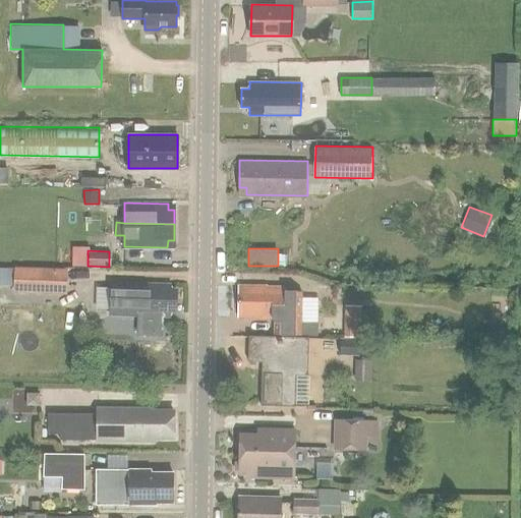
[(66,293),(67,268),(14,266),(13,292),(66,293)]
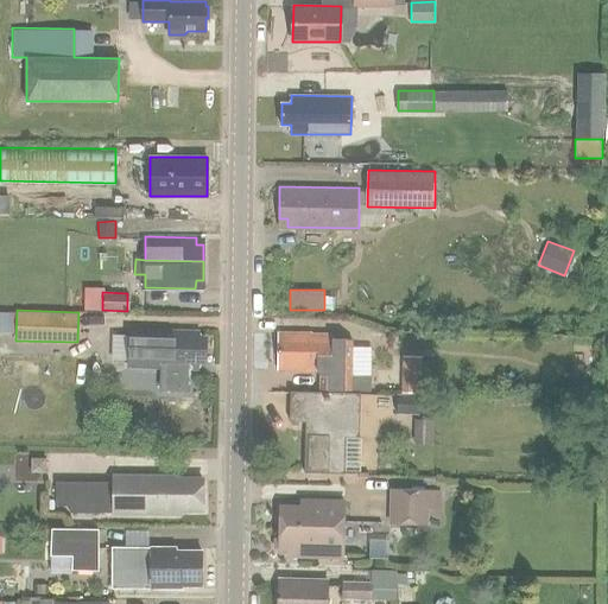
[(198,338),(200,330),(152,330),(152,332),(132,332),(132,367),(160,368),(189,368),(197,368),(197,361),(206,361),(206,338),(198,338)]
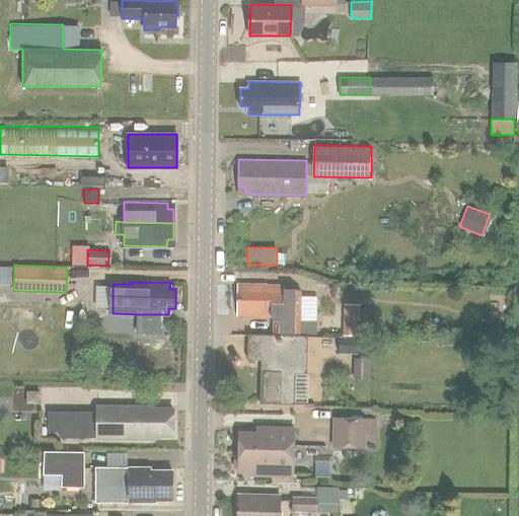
[(271,315),(274,320),(274,333),(316,334),(316,321),(300,320),(300,290),(285,290),(285,285),(266,285),(266,284),(237,283),(236,309),(244,309),(244,315),(271,315)]
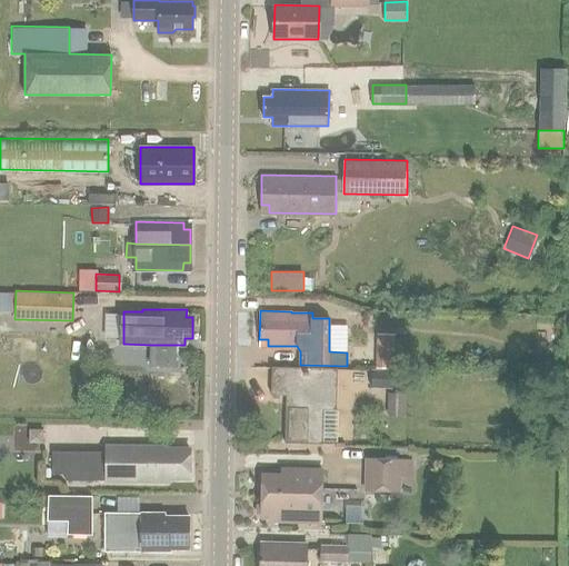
[(397,333),(379,333),(378,367),(396,367),(397,333)]
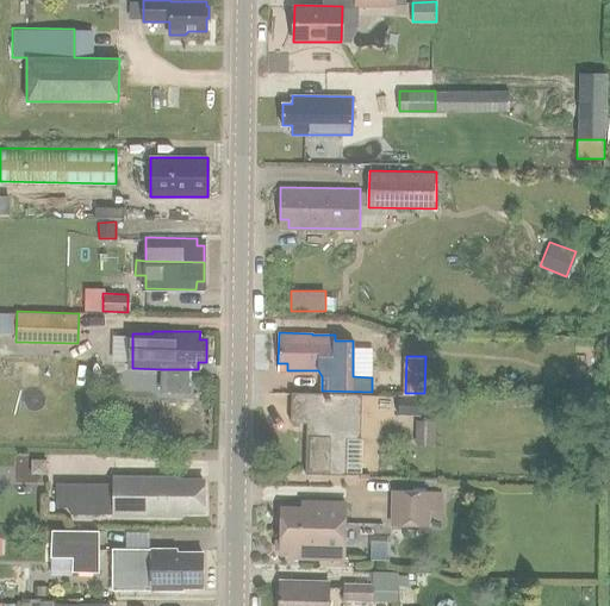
[(190,392),(190,369),(161,369),(161,391),(190,392)]
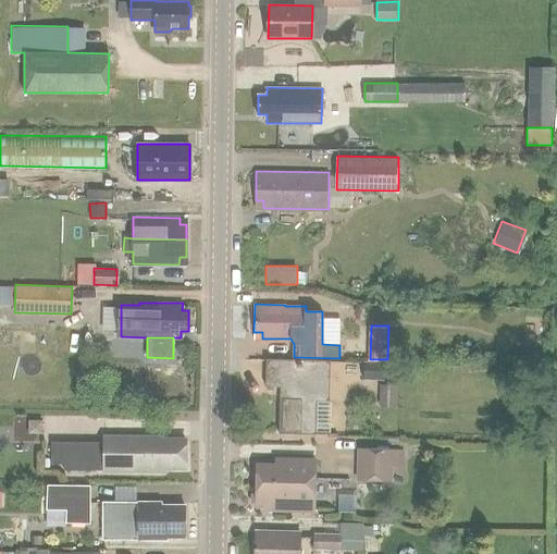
[(282,398),(282,433),(313,434),(314,401),(329,401),(330,360),(267,358),(265,386),(285,386),(285,398),(282,398)]
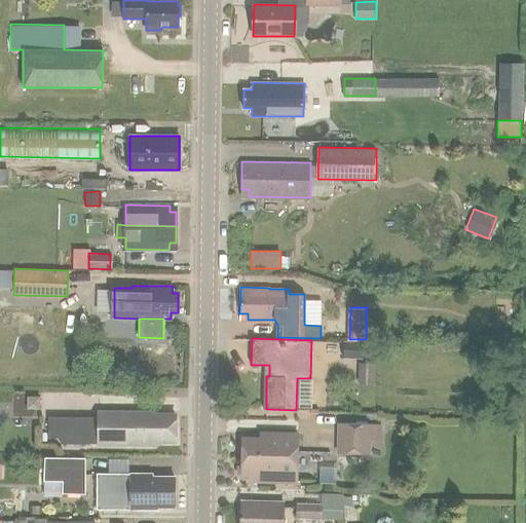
[(343,343),(342,359),(362,359),(363,344),(343,343)]
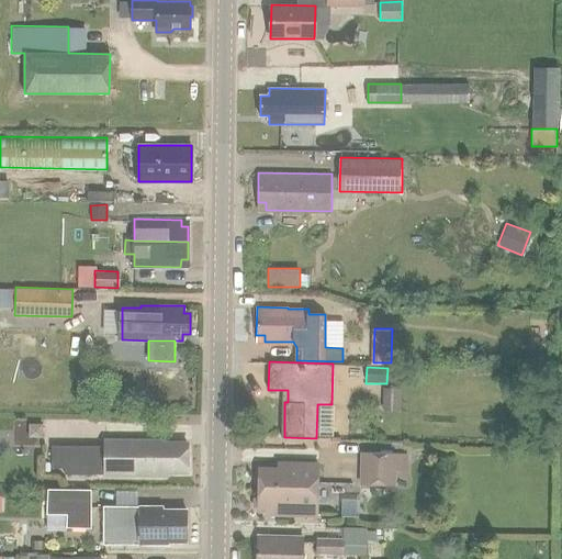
[(385,388),(384,411),(397,412),(398,388),(385,388)]
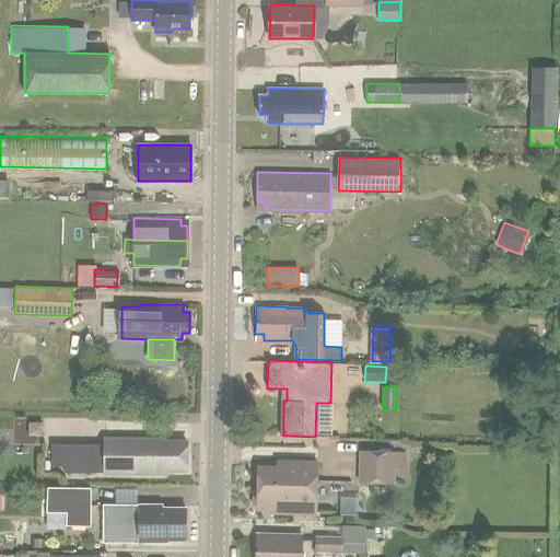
[(187,470),(187,442),(156,441),(156,438),(104,438),(104,444),(53,443),(53,465),(66,465),(66,472),(164,473),(167,470),(187,470)]
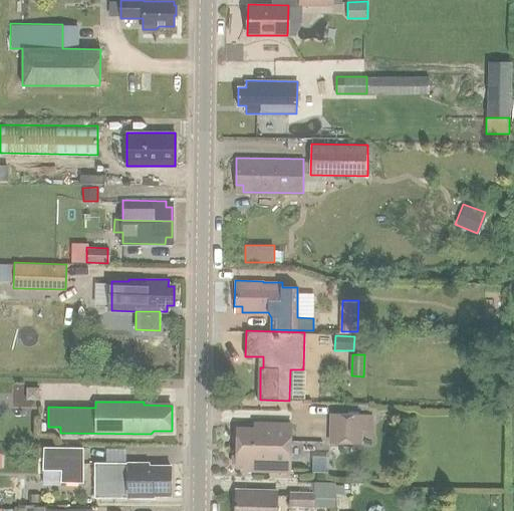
[(329,413),(328,443),(362,445),(362,429),(371,430),(372,415),(329,413)]
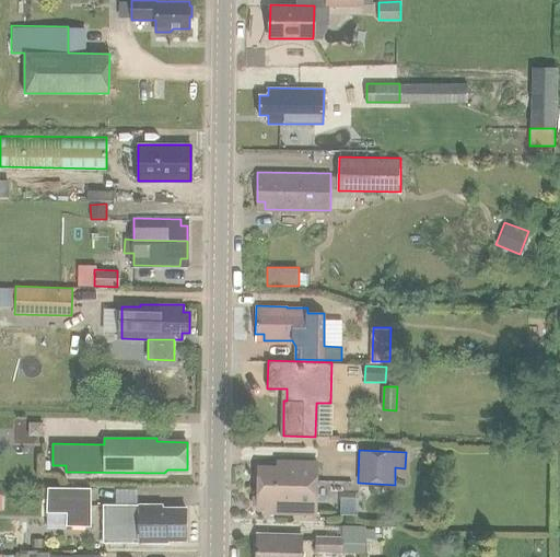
[(317,461),(288,461),(286,461),(278,468),(258,467),(258,497),(255,497),(255,505),(257,508),(266,508),(266,512),(315,513),(317,461)]
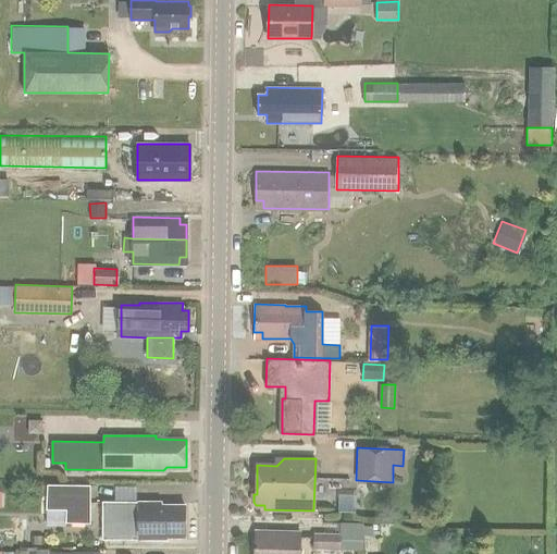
[(47,484),(47,508),(65,509),(65,524),(89,524),(90,485),(47,484)]
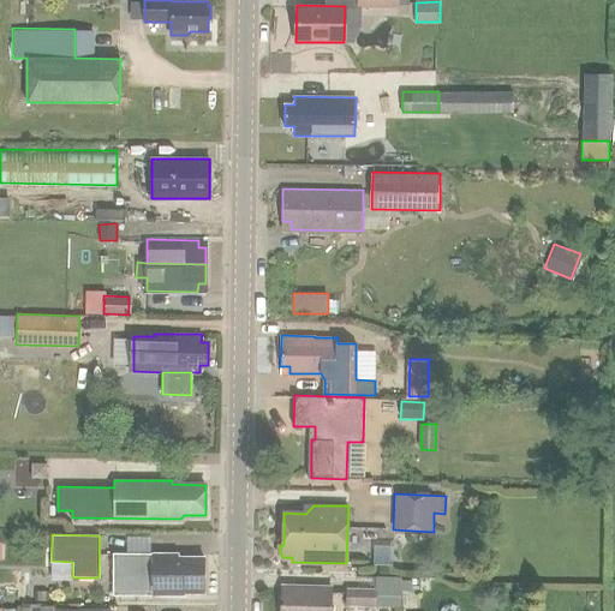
[(204,593),(204,557),(178,557),(178,553),(114,553),(114,595),(185,594),(185,593),(204,593)]
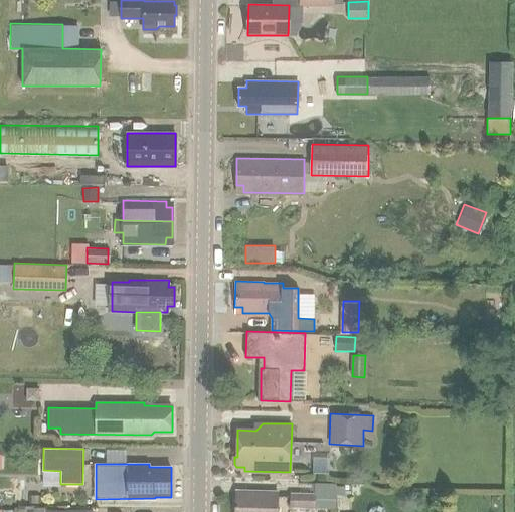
[(314,483),(314,492),(315,492),(315,507),(336,508),(336,494),(344,494),(344,485),(336,485),(336,483),(314,483)]
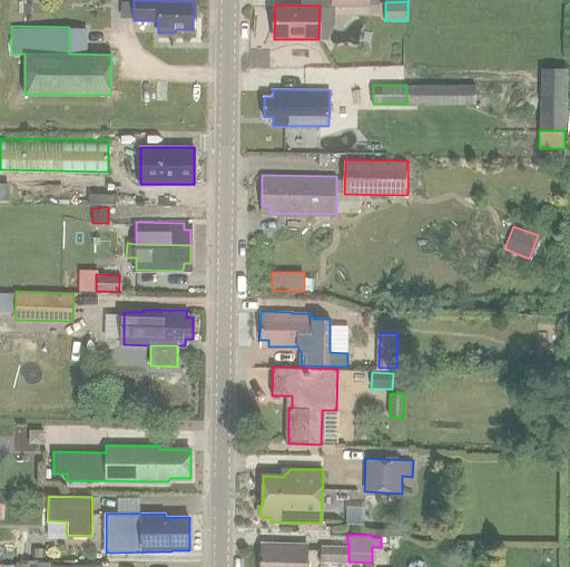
[(306,566),(307,545),(268,544),(268,551),(262,551),(261,566),(306,566)]
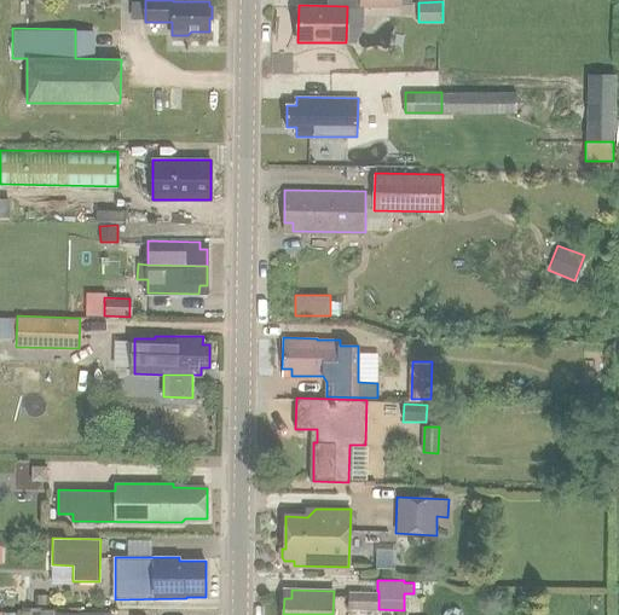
[(347,591),(347,609),(379,609),(379,591),(377,591),(347,591)]
